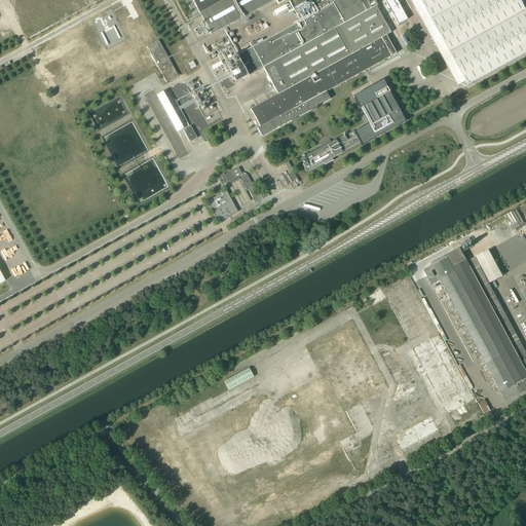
[(136,0),(133,0),(115,8),(119,16),(140,7),(136,0)]
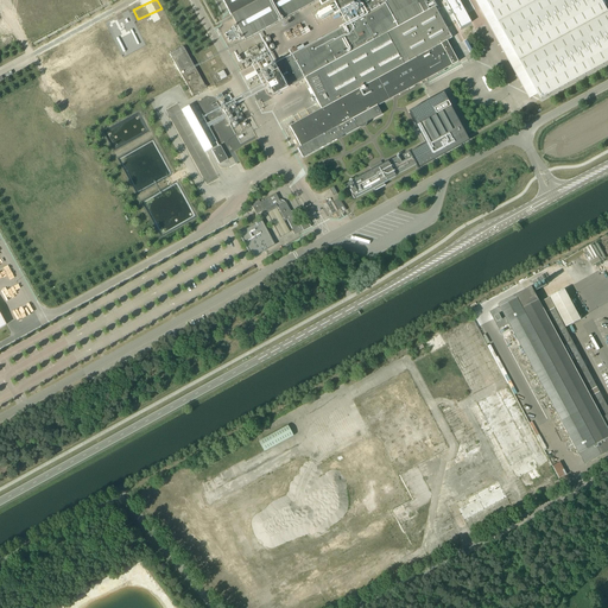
[(215,0),(223,14),(229,12),(245,40),(317,0),(318,0),(322,5),(330,0),(363,0),(371,12),(292,55),(290,51),(263,65),(263,67),(258,69),(260,73),(273,95),(304,78),(321,109),(290,126),(302,147),(298,149),(303,157),(381,114),(377,106),(457,62),(447,42),(451,38),(430,0),(215,0)]
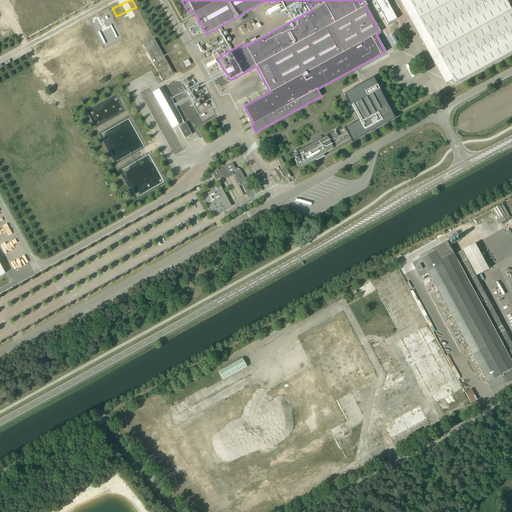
[(371,0),(378,11),(383,8),(379,0),(371,0)]
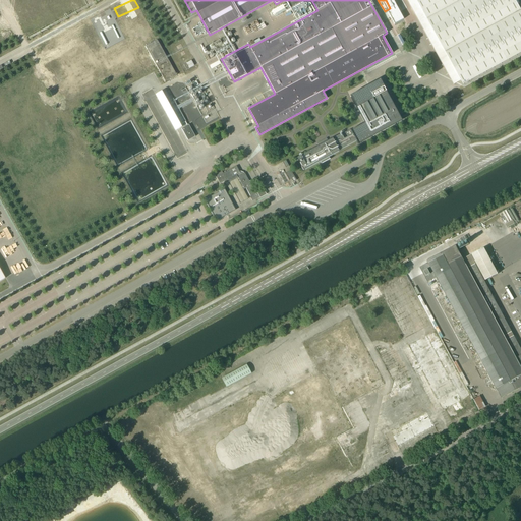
[(441,44),(463,84),(469,81),(520,52),(520,10),(515,0),(406,0),(433,49),(441,44)]
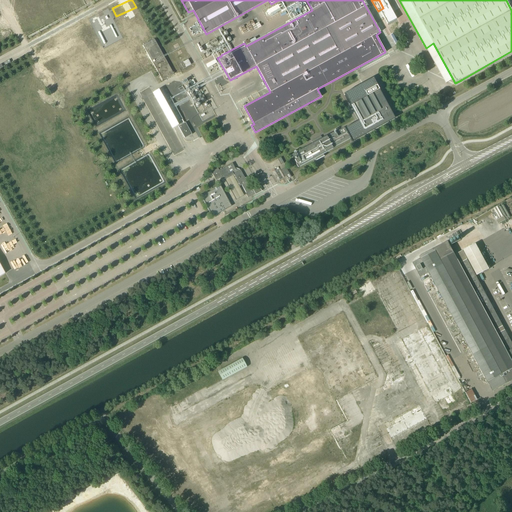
[(276,4),(265,10),(267,14),(278,8),(276,4)]
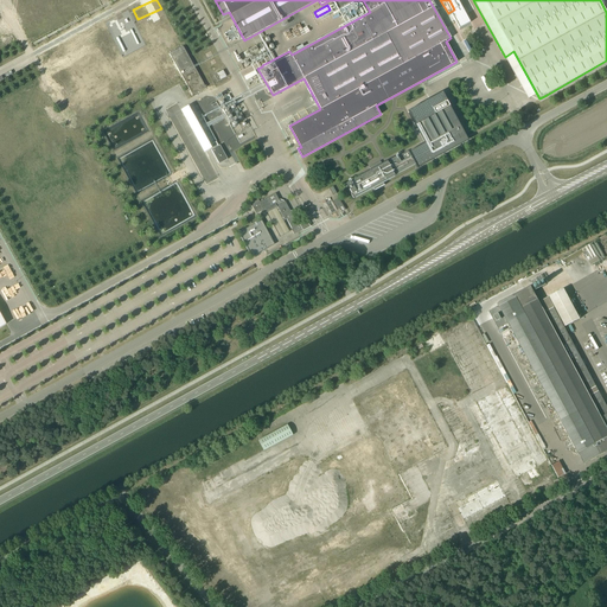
[(460,12),(455,11),(452,13),(451,17),(452,21),(457,23),(460,20),(461,16),(460,12)]
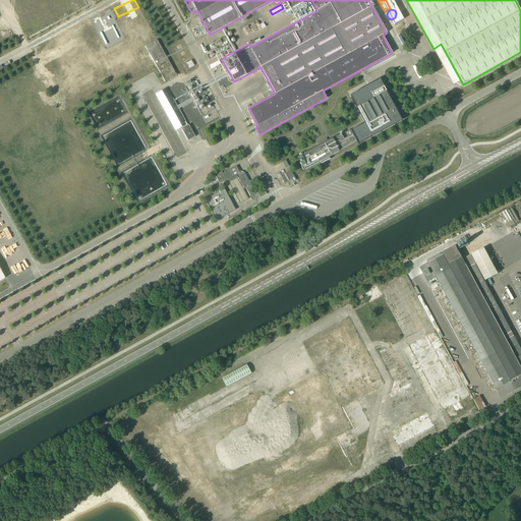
[(391,21),(394,27),(400,24),(397,18),(391,21)]
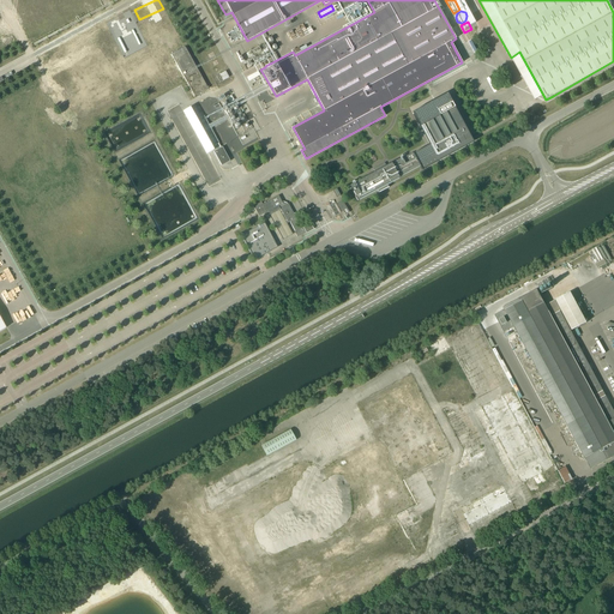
[(185,47),(172,54),(184,74),(194,96),(208,89),(202,77),(185,47)]
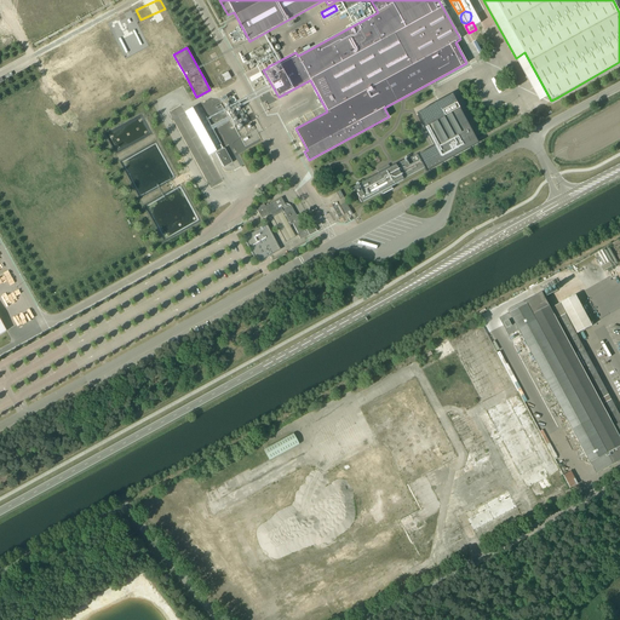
[(470,69),(469,67),(454,74),(455,78),(470,69)]
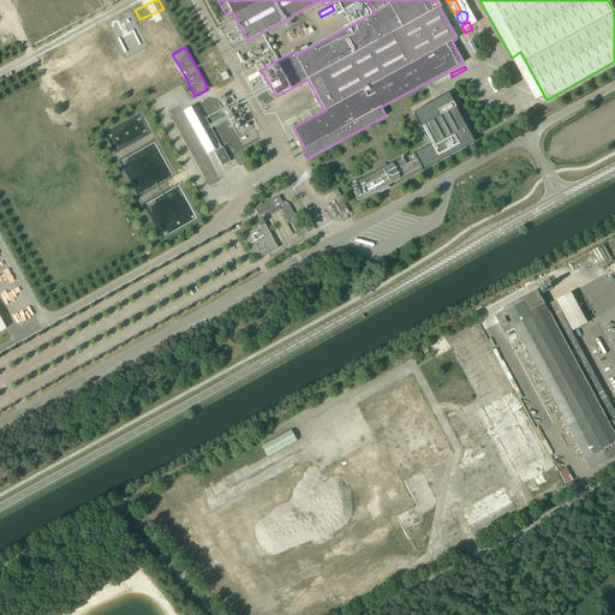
[(258,71),(248,77),(250,82),(261,76),(258,71)]
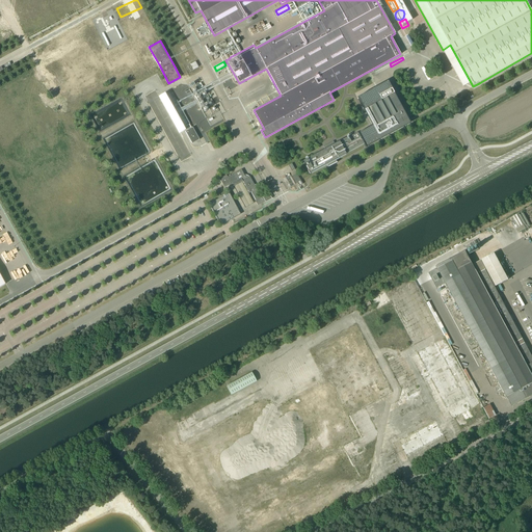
[(190,72),(198,67),(195,62),(188,67),(190,72)]
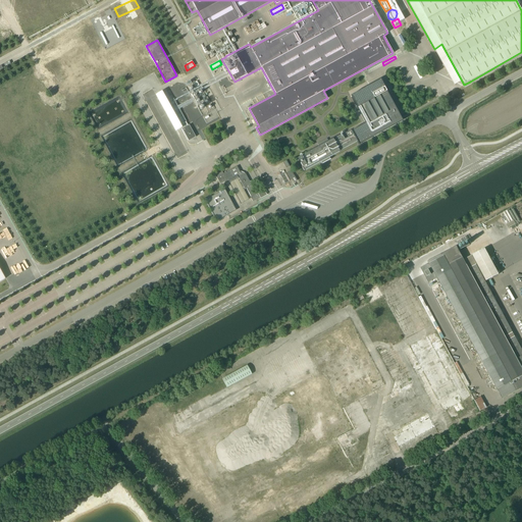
[(328,157),(402,117),(381,80),(351,97),(365,121),(342,135),(342,134),(338,136),(338,137),(328,142),(327,139),(317,144),(319,147),(298,158),(304,170),(320,161),(321,164),(330,160),(328,157)]
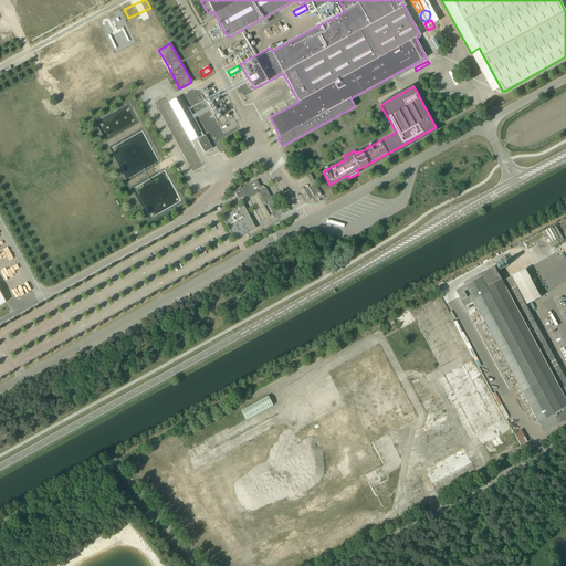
[(169,103),(190,142),(197,138),(176,100),(169,103)]
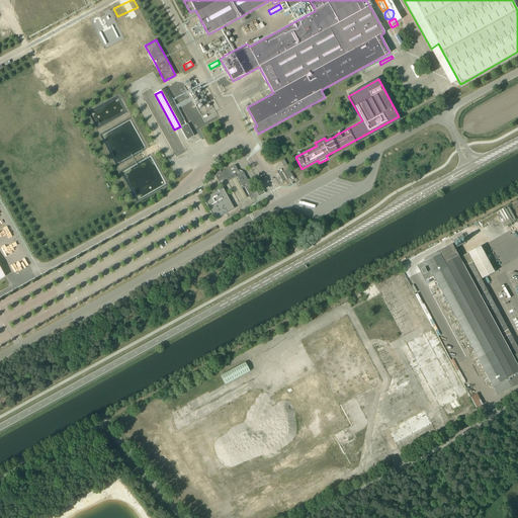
[(194,136),(187,123),(180,127),(187,140),(194,136)]
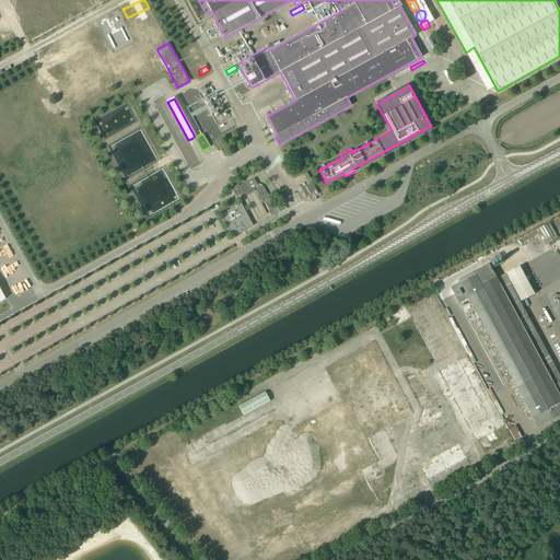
[(233,190),(234,194),(236,198),(245,194),(246,197),(256,191),(263,203),(264,202),(270,199),(267,194),(263,186),(261,186),(260,184),(257,183),(254,178),(240,187),(238,185),(231,188),(232,190),(233,190)]
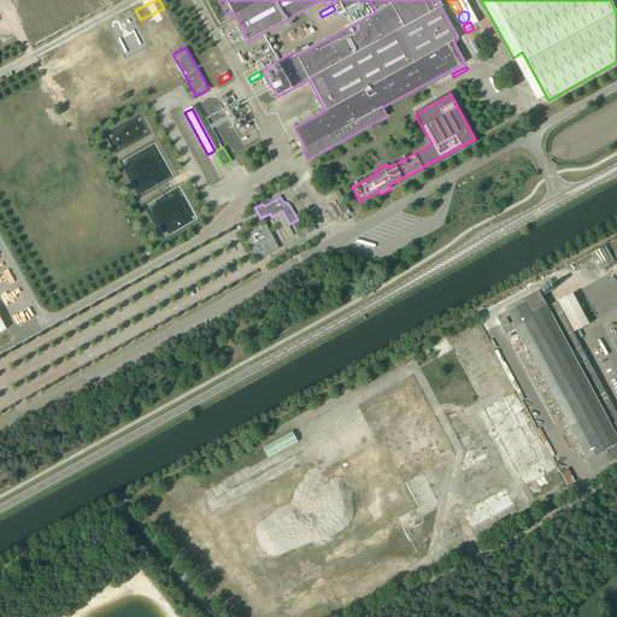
[(347,216),(348,216),(351,213),(346,205),(345,201),(339,205),(344,213),(345,212),(347,216)]
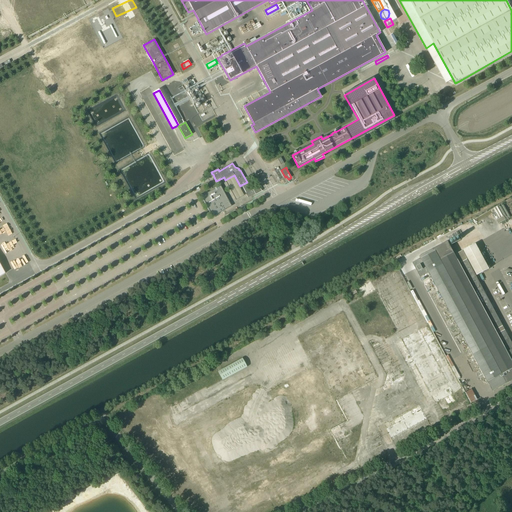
[(234,175),(225,180),(236,199),(244,195),(239,186),(240,186),(234,175)]
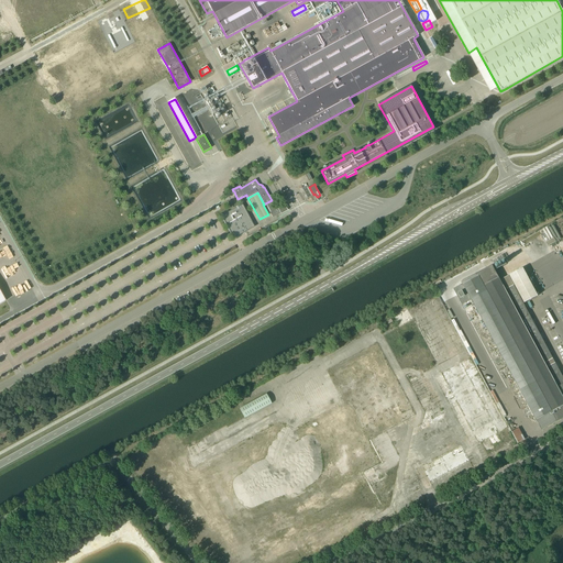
[(273,217),(276,216),(277,214),(277,216),(287,210),(283,202),(282,199),(268,195),(272,200),(265,203),(271,212),(269,212),(273,217)]
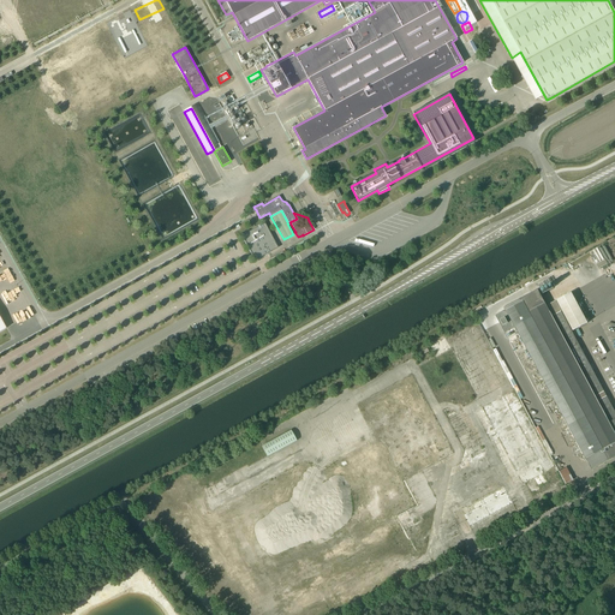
[(251,231),(243,236),(256,260),(264,255),(268,254),(278,248),(276,244),(264,224),(256,228),(251,231)]
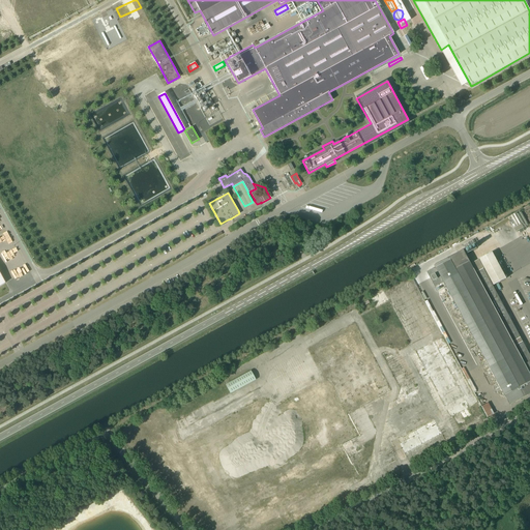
[(0,243),(7,241),(7,242),(11,240),(8,231),(0,234),(0,243)]
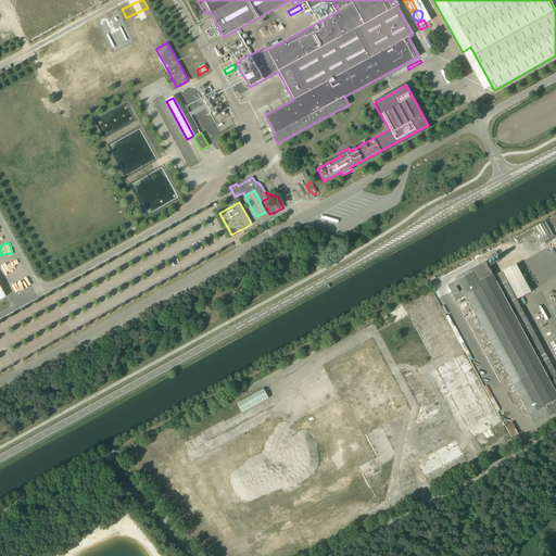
[(544,352),(504,274),(497,277),(495,273),(505,267),(502,262),(490,268),(487,263),(456,278),(457,280),(449,286),(456,301),(466,295),(517,391),(522,401),(535,425),(555,413),(555,373),(547,357),(544,352)]
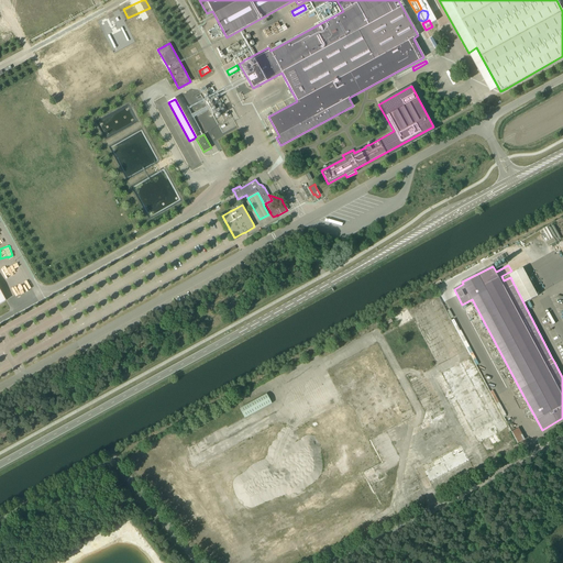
[(538,296),(523,267),(510,275),(525,302),(538,296)]
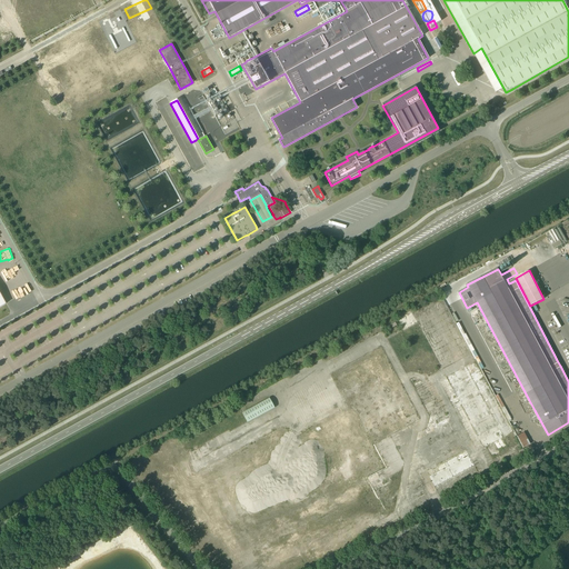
[(19,298),(30,291),(27,283),(15,290),(19,298)]
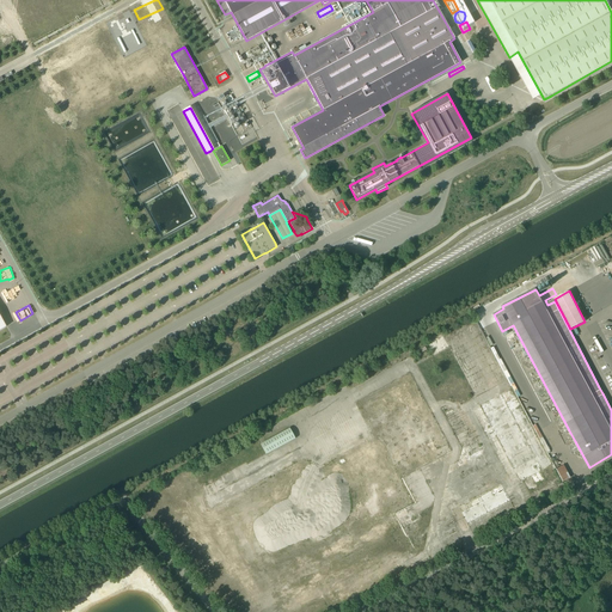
[(426,342),(432,356),(447,349),(441,335),(426,342)]
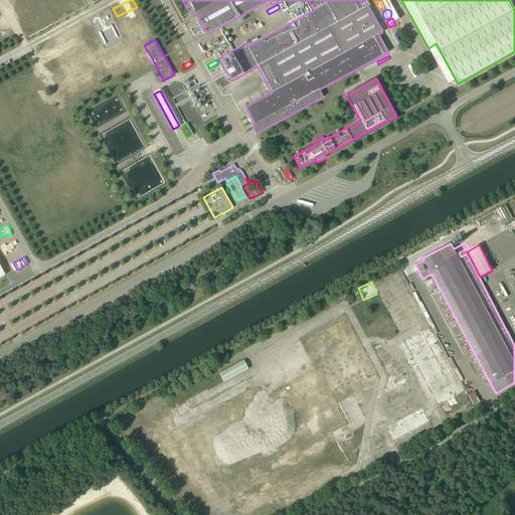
[(314,362),(313,369),(216,412),(217,415),(237,406),(235,413),(240,414),(203,432),(197,418),(181,426),(214,500),(252,482),(247,476),(242,479),(246,479),(242,482),(238,477),(309,446),(303,438),(293,446),(275,423),(323,401),(320,393),(326,388),(331,400),(376,380),(346,314),(298,336),(306,354),(299,357),(304,367),(314,362)]
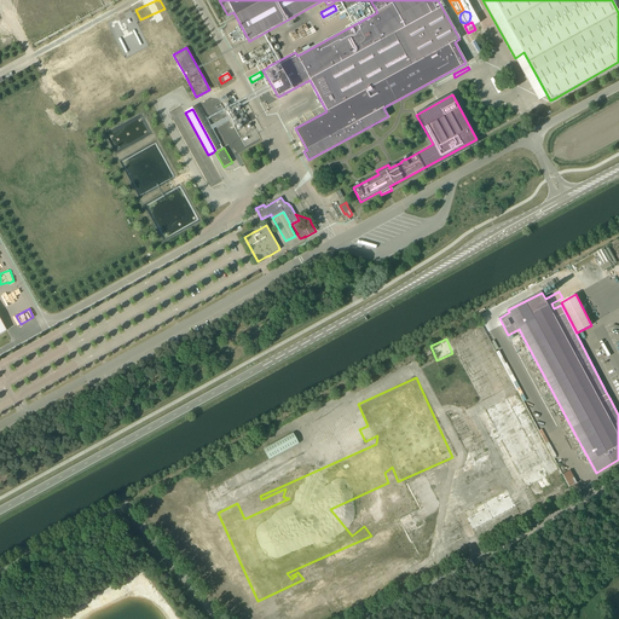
[(519,392),(484,408),(509,461),(504,463),(514,482),(521,479),(525,486),(556,472),(519,392)]
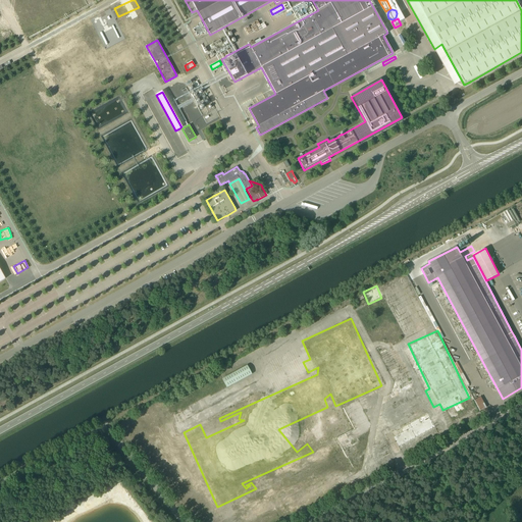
[(395,385),(398,393),(410,388),(407,381),(395,385)]
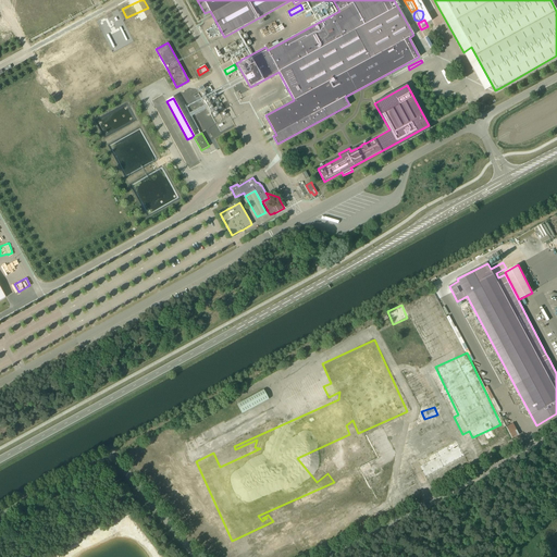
[(509,438),(518,435),(512,423),(505,426),(509,438)]
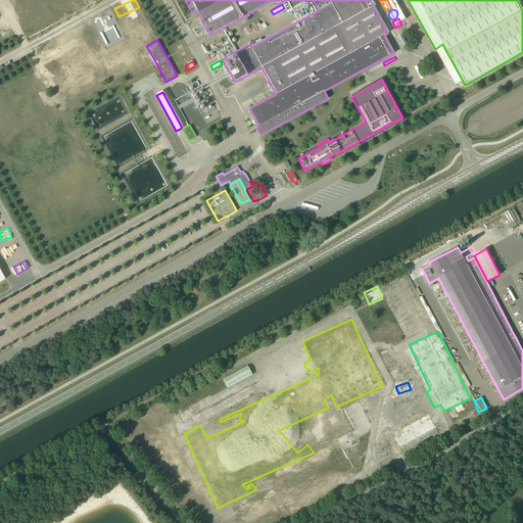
[(398,428),(390,431),(400,453),(407,453),(415,448),(424,444),(423,440),(421,435),(425,434),(426,436),(426,439),(431,438),(438,435),(429,415),(399,428),(398,428)]
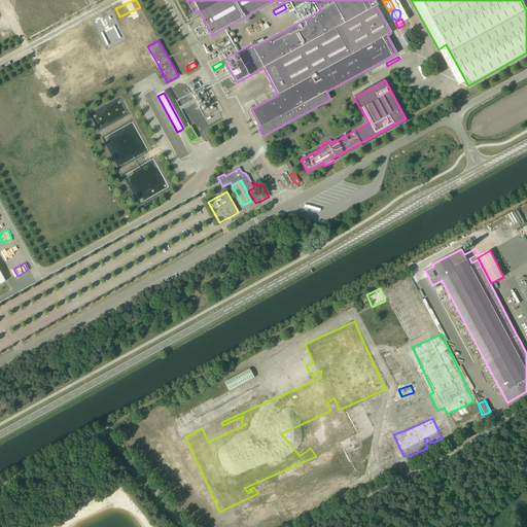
[(192,493),(188,485),(181,489),(178,484),(169,488),(176,501),(192,493)]
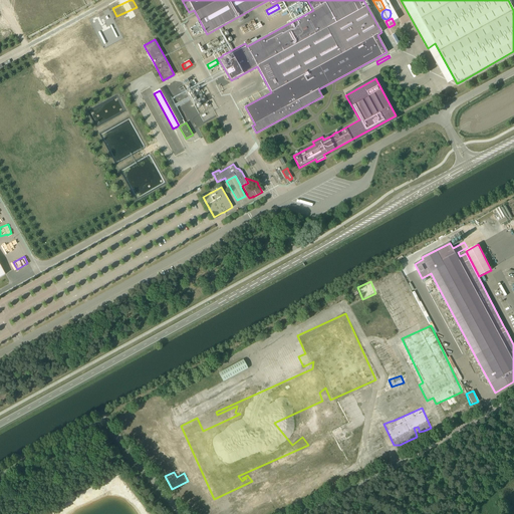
[(183,500),(195,495),(193,492),(182,497),(183,500)]
